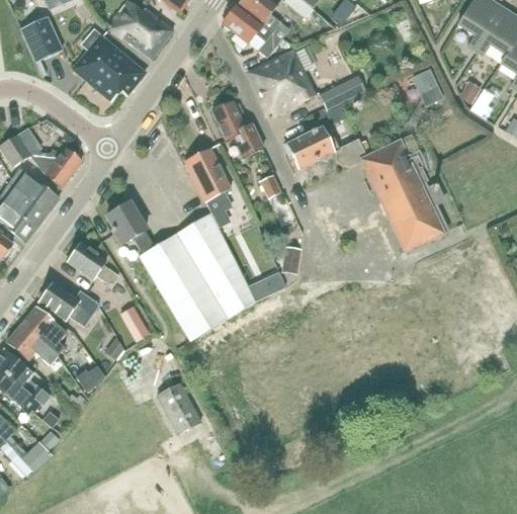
[(163,0),(180,13),(189,0),(163,0)]
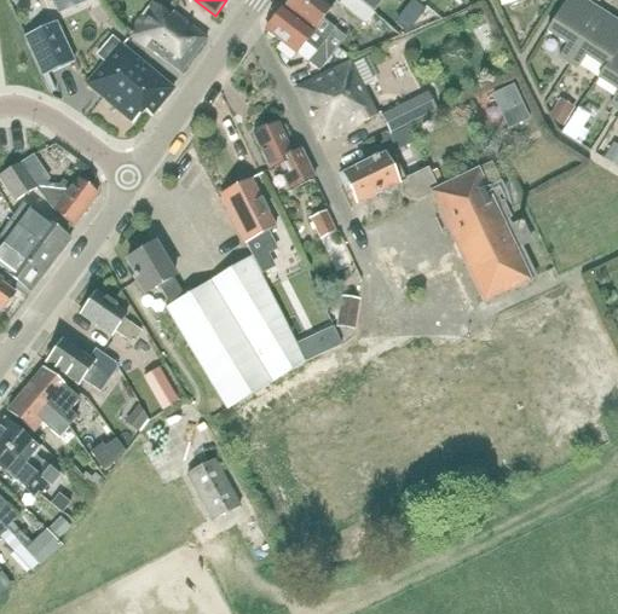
[(335,25),(323,16),(331,6),(324,0),(288,0),(284,5),(315,28),(325,38),(336,46),(345,35),(335,27),(335,25)]
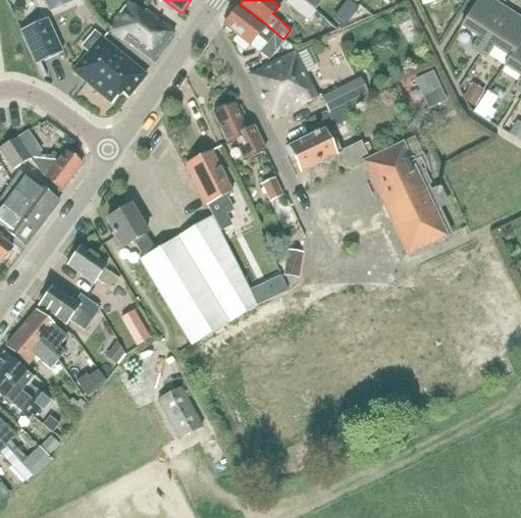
[(316,9),(304,0),(285,0),(308,18),(316,9)]
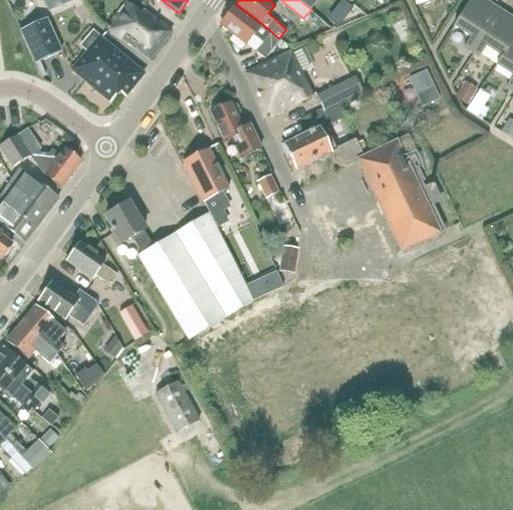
[(471,51),(499,8),(486,0),(469,0),(454,25),(470,35),(463,46),(471,51)]
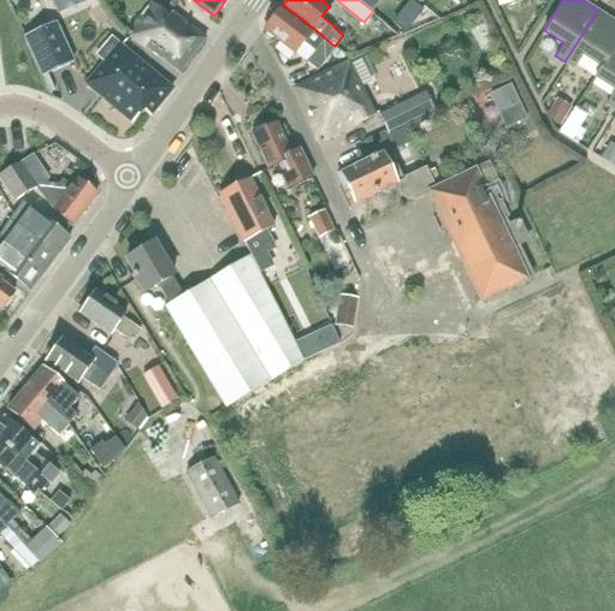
[(205,35),(201,33),(171,10),(167,13),(151,1),(128,30),(179,70),(205,35)]
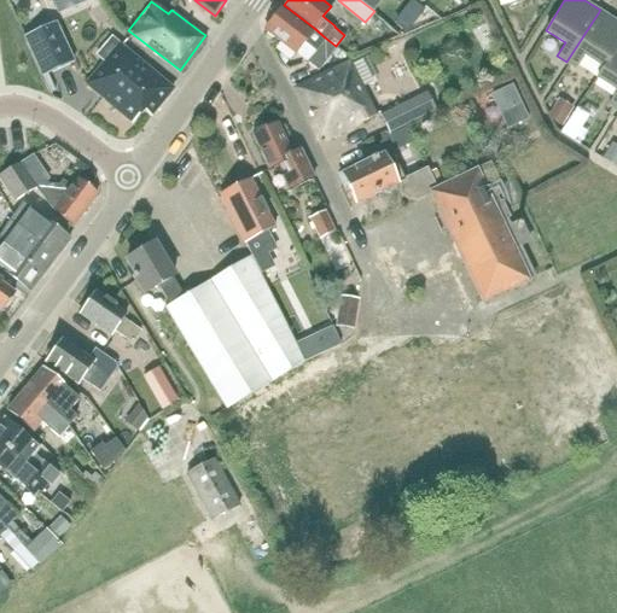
[(326,57),(336,46),(325,38),(314,28),(284,5),(267,27),(296,50),(304,39),(316,48),(308,59),(319,68),(327,57),(326,57)]
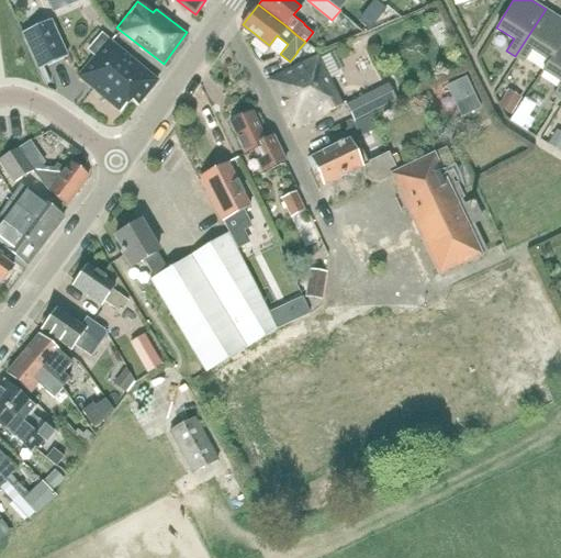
[(560,18),(546,9),(515,56),(523,60),(530,48),(548,60),(549,60),(560,42),(560,18)]
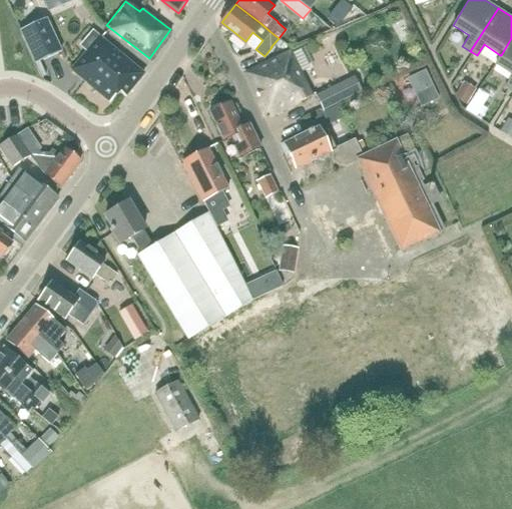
[(337,24),(342,18),(332,11),(327,17),(337,24)]
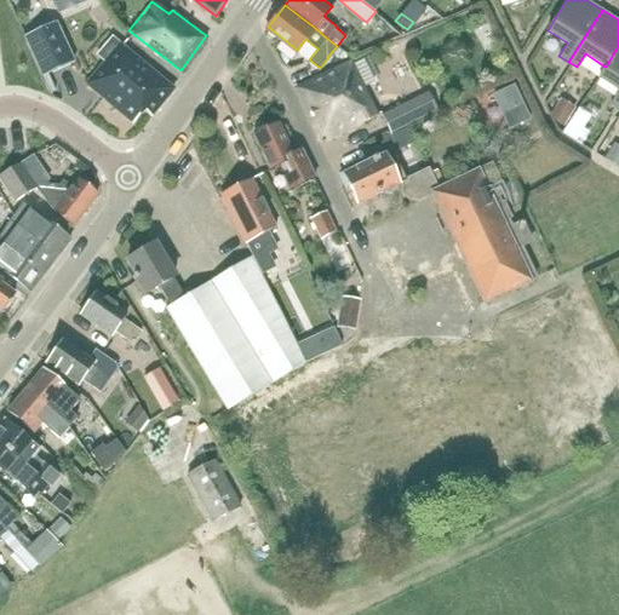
[(44,74),(75,59),(57,19),(27,34),(44,74)]
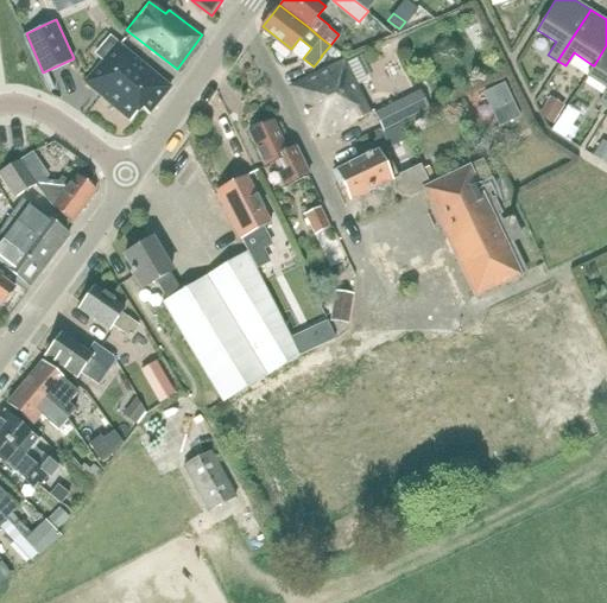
[(171,86),(118,40),(109,33),(94,51),(103,58),(84,80),(131,119),(141,106),(149,112),(171,86)]
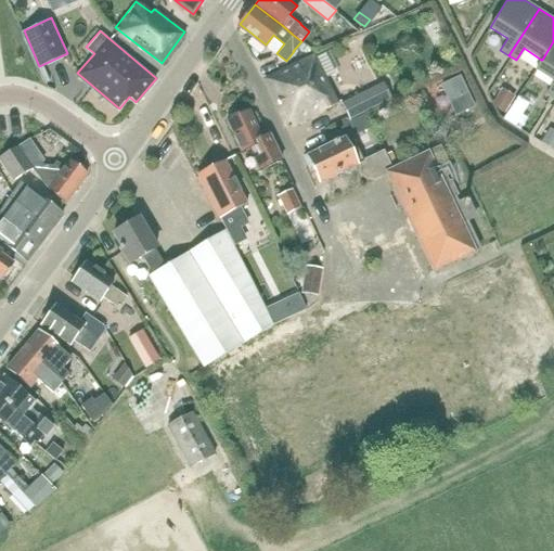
[(546,91),(553,95),(553,41),(542,60),(541,60),(536,68),(553,79),(553,81),(546,91)]
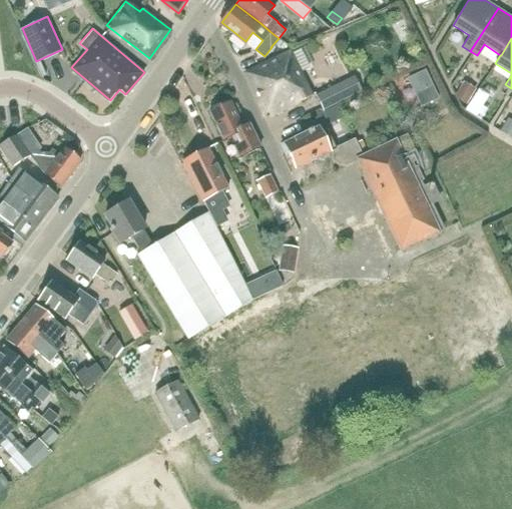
[(291,50),(245,72),(261,104),(265,102),(271,113),(312,94),(291,50)]
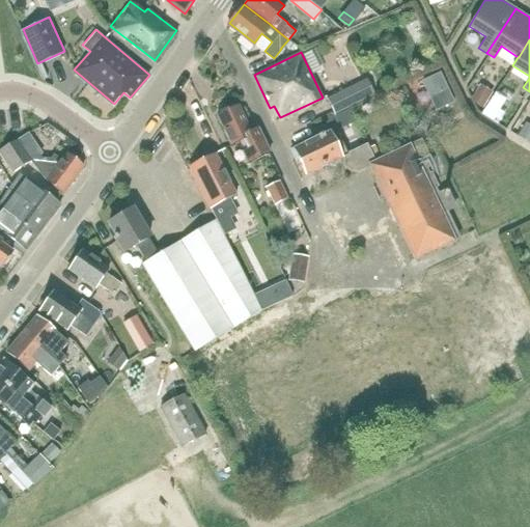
[(375,93),(367,76),(327,95),(335,112),(345,107),(375,93)]
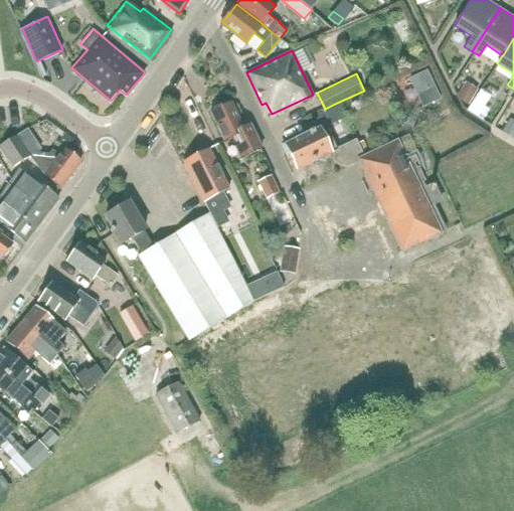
[(467,80),(458,95),(470,103),(479,89),(467,80)]
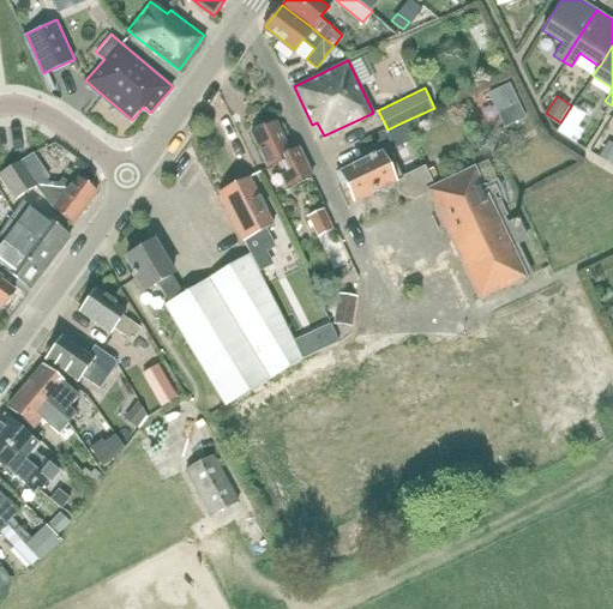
[(518,102),(503,109),(509,122),(524,114),(518,102)]
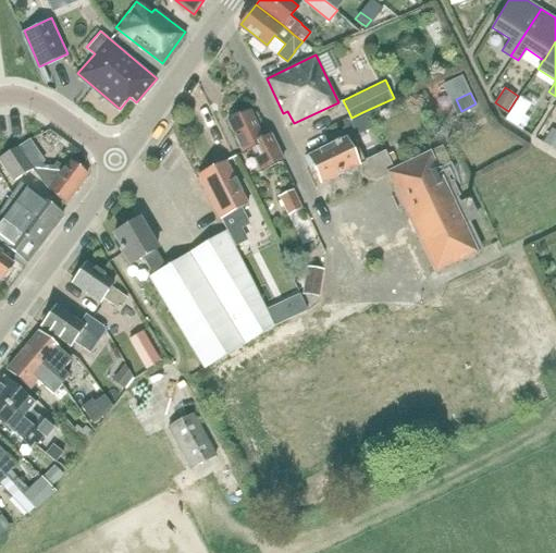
[(521,94),(506,117),(517,124),(532,101),(521,94)]
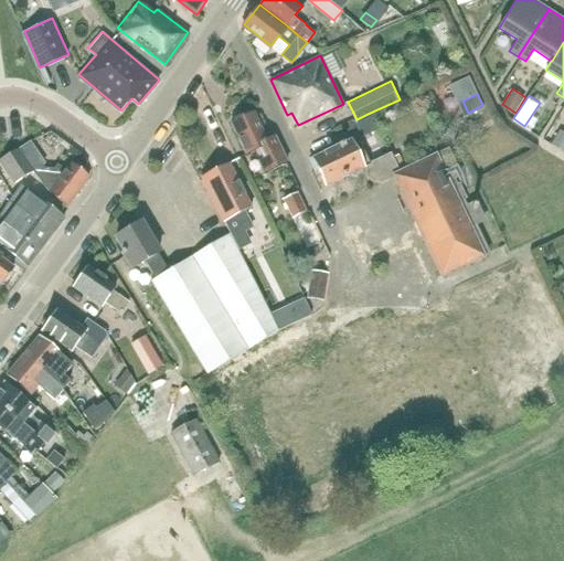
[(275,134),(266,138),(254,112),(231,123),(246,154),(254,150),(264,172),(288,161),(275,134)]
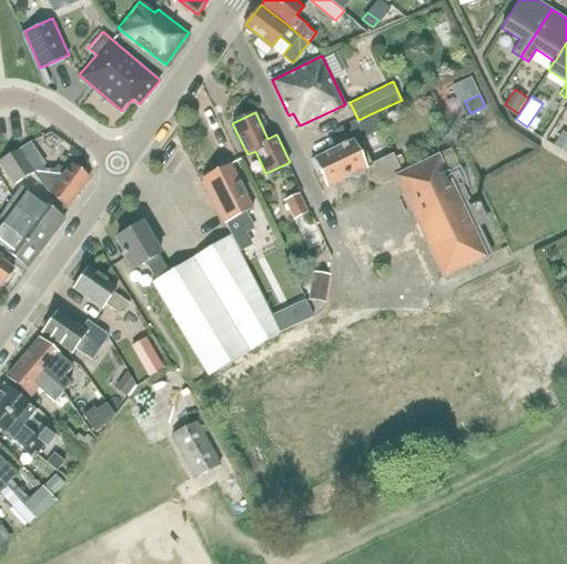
[(376,129),(370,114),(358,120),(356,121),(363,136),(376,129)]
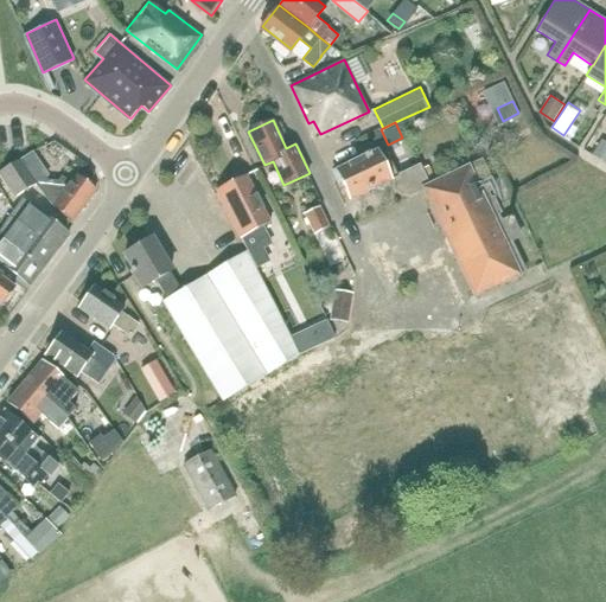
[(592,153),(605,161),(605,143),(600,141),(592,153)]
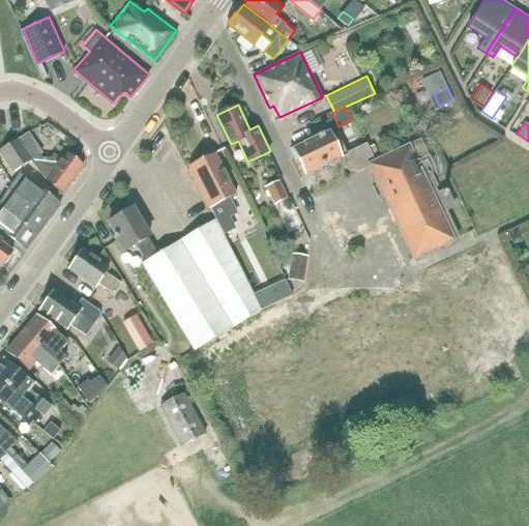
[(370,164),(375,162),(366,143),(347,152),(335,127),(293,147),(305,173),(344,155),(350,168),(357,171),(371,165),(370,164)]
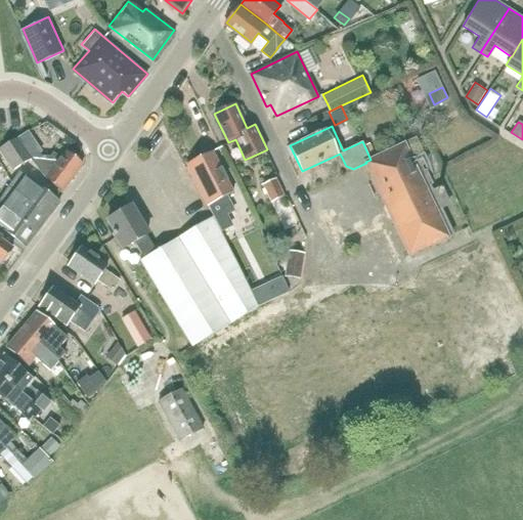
[(17,135),(25,145),(34,139),(28,128),(17,135)]
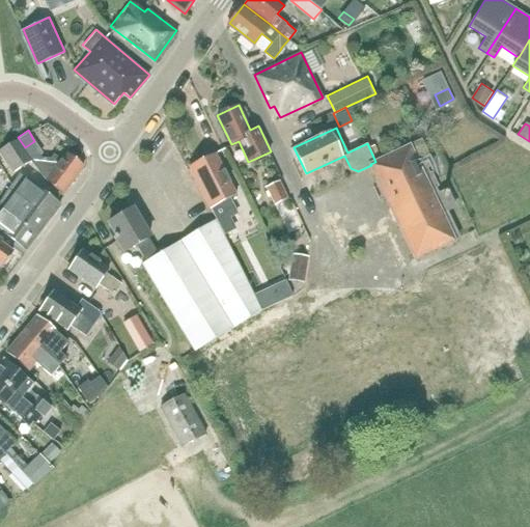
[(32,158),(31,157),(25,147),(18,137),(0,148),(0,150),(14,171),(32,158)]
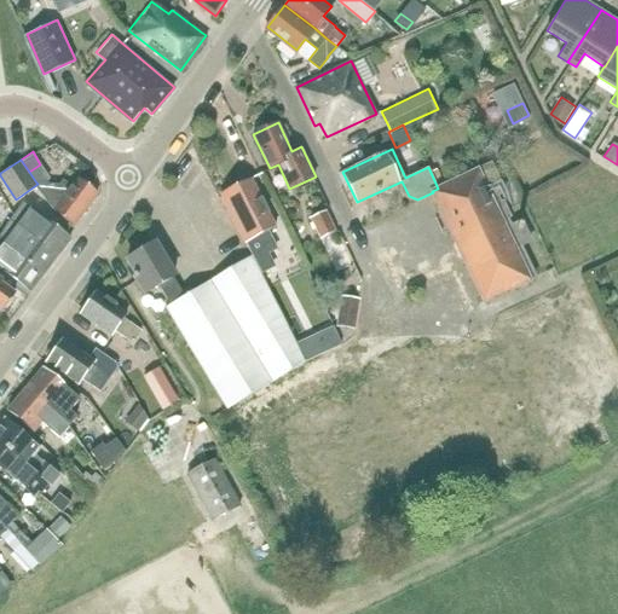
[(432,191),(433,192),(485,301),(531,279),(531,278),(537,276),(521,243),(531,238),(523,220),(513,225),(508,215),(510,214),(504,201),(501,202),(497,193),(504,190),(492,163),(479,169),(479,168),(438,189),(432,191)]
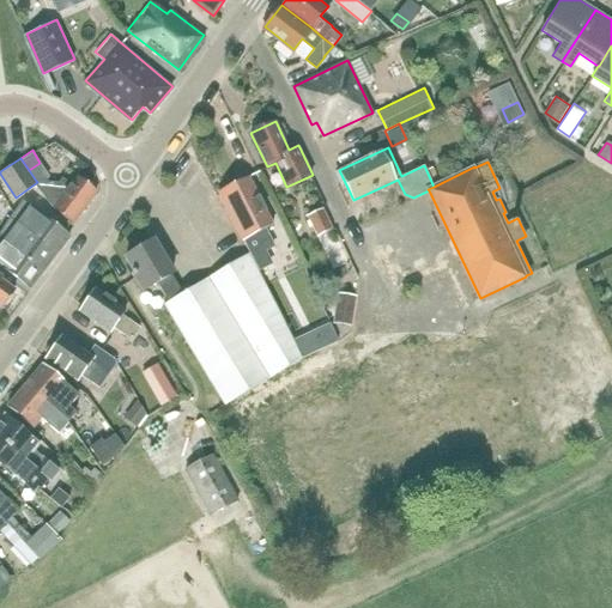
[(78,175),(72,182),(62,175),(59,180),(49,178),(46,174),(36,181),(37,182),(52,201),(56,204),(54,206),(74,220),(97,189),(78,175)]
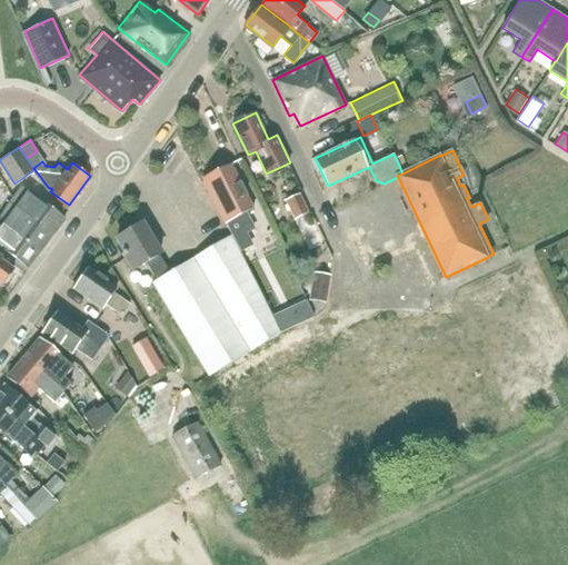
[(253,226),(252,224),(246,211),(253,208),(231,164),(203,178),(232,234),(231,234),(195,256),(196,258),(170,273),(159,254),(161,253),(145,222),(118,238),(126,251),(123,253),(133,269),(148,260),(159,279),(155,283),(209,374),(281,331),(239,250),(252,243),(246,230),(253,226)]
